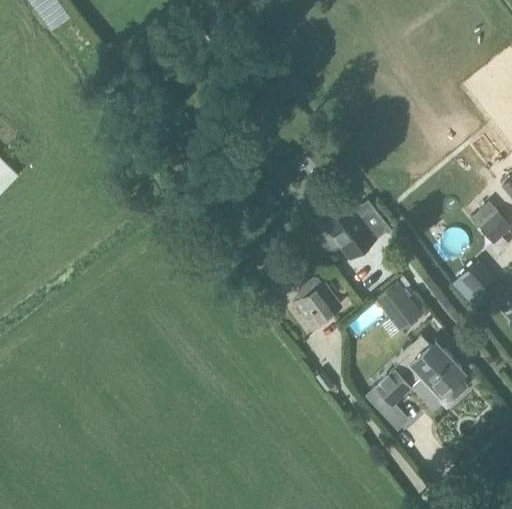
[(0,183),(9,174),(0,165),(0,183)]
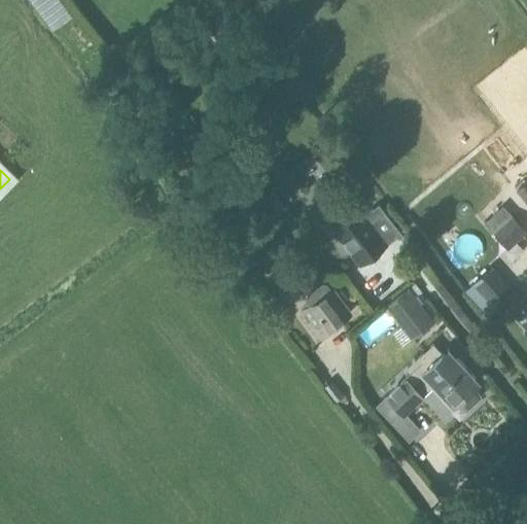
[(526,184),(517,193),(526,205),(526,203),(526,184)]
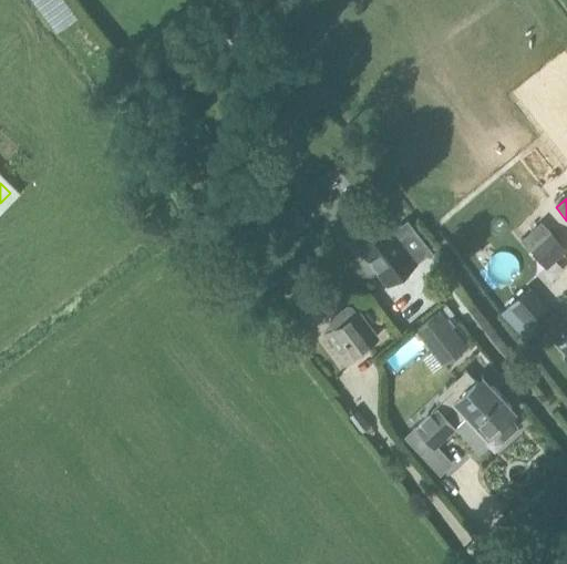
[(339,223),(388,286),(431,253),(409,224),(394,235),(383,219),(375,226),(366,213),(353,223),(349,216),(339,223)]
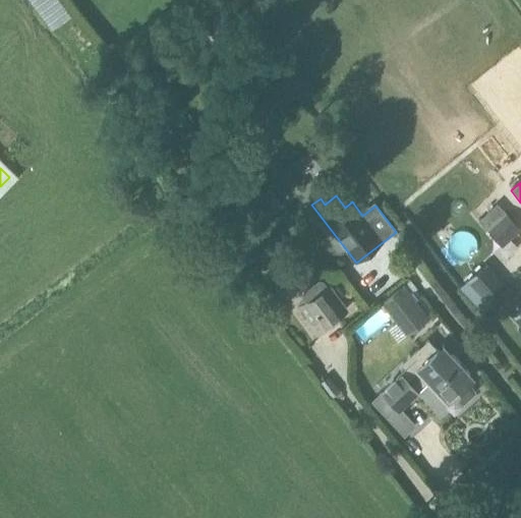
[(497,242),(516,226),(507,216),(488,233),(497,242)]
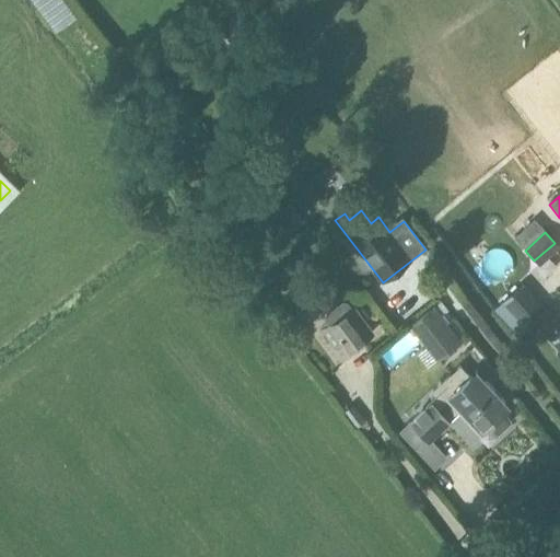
[(503,306),(528,334),(549,313),(524,287),(503,306)]
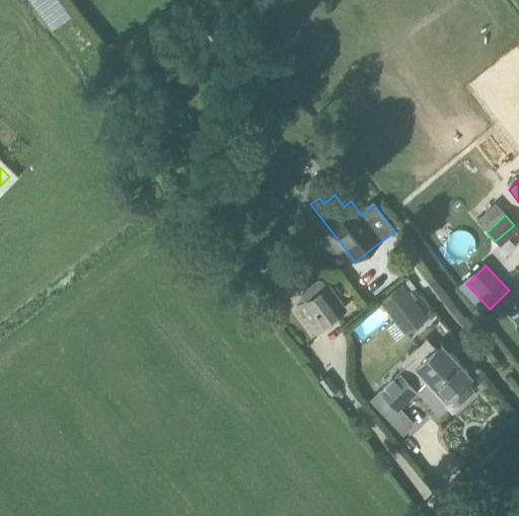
[(380,304),(409,338),(429,320),(410,297),(418,291),(409,281),(380,304)]
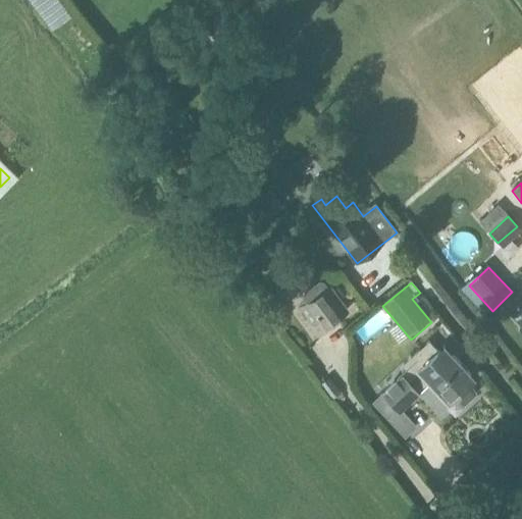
[(326,328),(348,312),(330,289),(301,311),(313,328),(321,322),(326,328)]
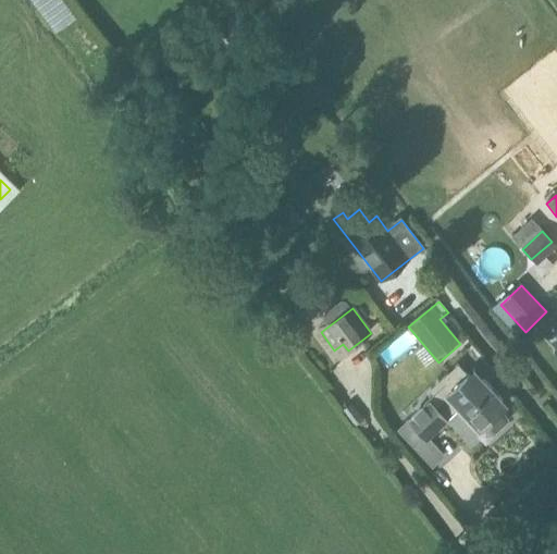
[(556,315),(540,331),(556,349),(556,315)]
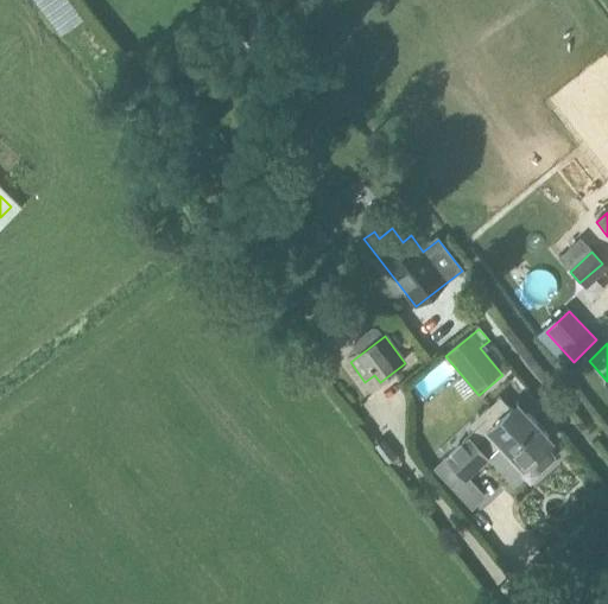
[(450,453),(445,458),(466,479),(489,457),(501,446),(518,464),(526,462),(540,472),(553,459),(545,445),(549,437),(529,417),(524,420),(510,411),(511,409),(500,398),(469,427),(473,432),(469,436),(464,439),(461,440),(450,451),(450,453)]
